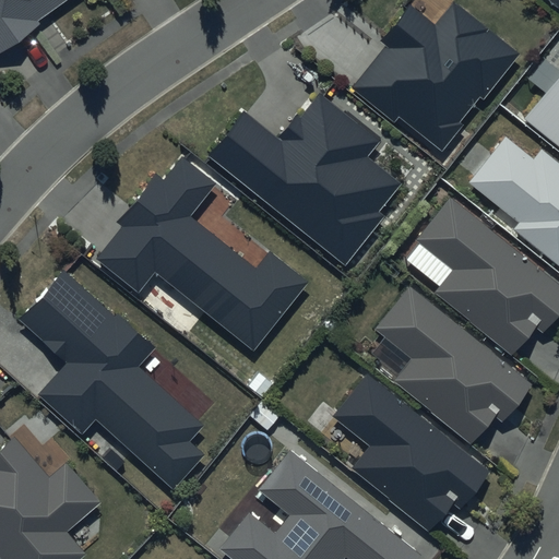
[(0,0),(0,50),(70,0),(0,0)]
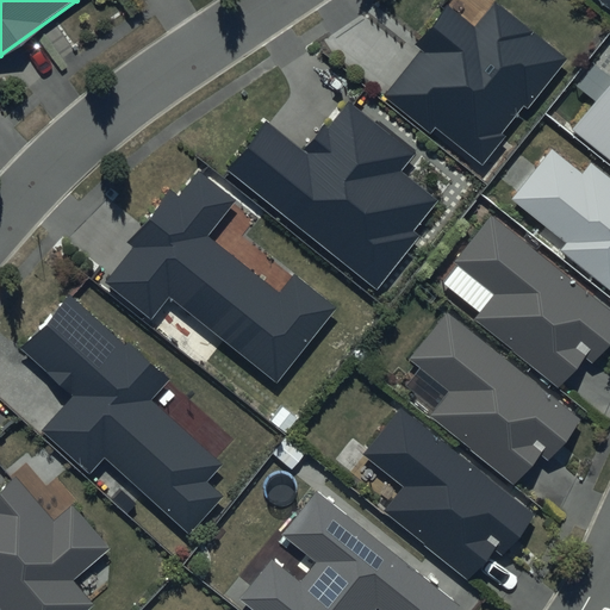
[(568,60),(495,0),(474,25),(448,4),(415,45),(421,50),(385,95),(431,134),(435,129),(483,167),(568,60)]
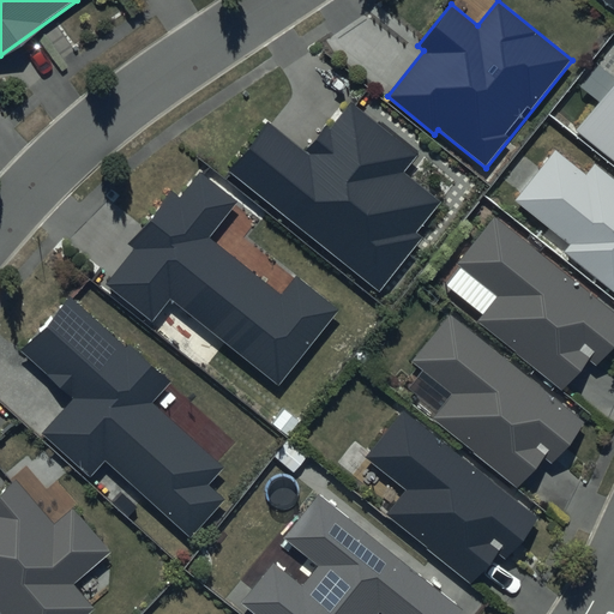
[(613,0),(597,0),(613,12),(613,0)]
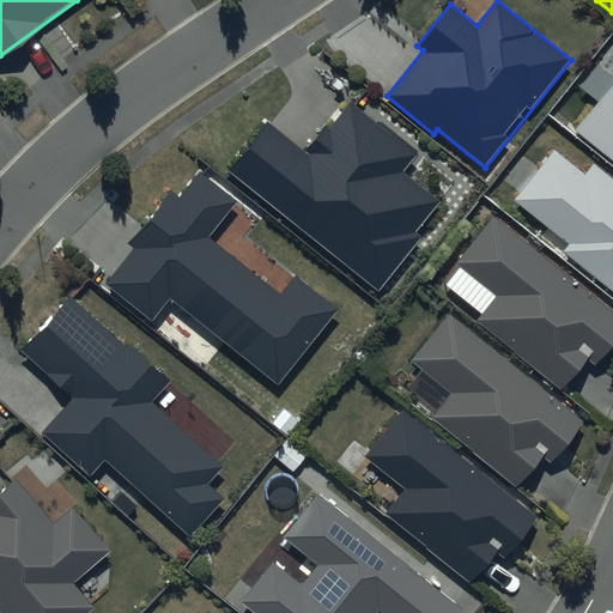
[(612,82),(575,129),(612,161),(612,82)]
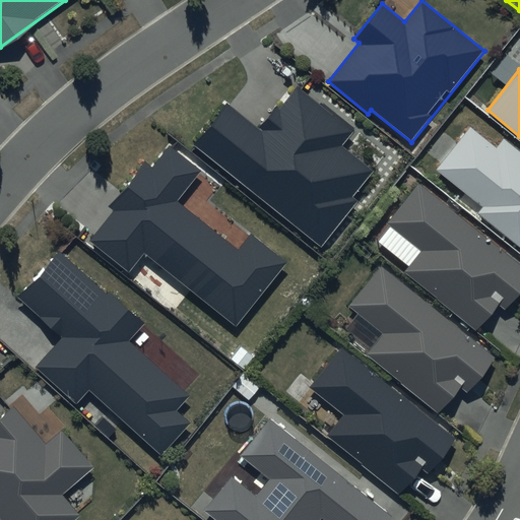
[(353,130),(296,84),(259,129),(228,104),(195,144),(322,246),(359,200),(352,196),(372,172),(340,146),(353,130)]
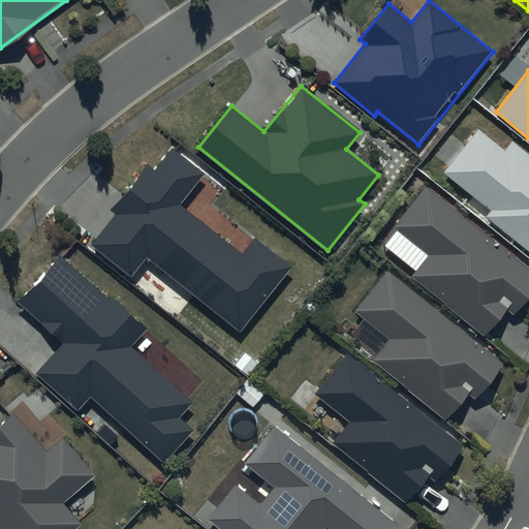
[(528,153),(510,137),(501,150),(475,129),(441,172),(488,210),(483,216),(526,251),(528,247),(528,153)]
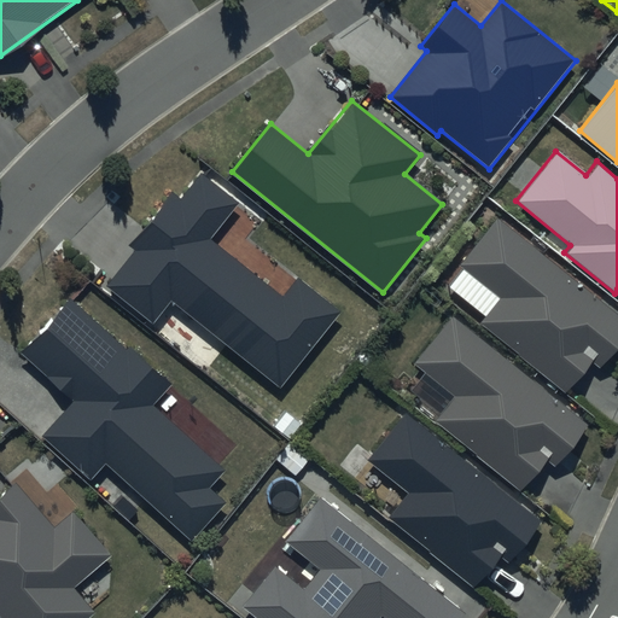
[(239,203),(200,173),(180,198),(173,192),(130,245),(138,251),(109,286),(153,322),(172,299),(281,388),(343,312),(298,275),(281,295),(211,238),(239,203)]
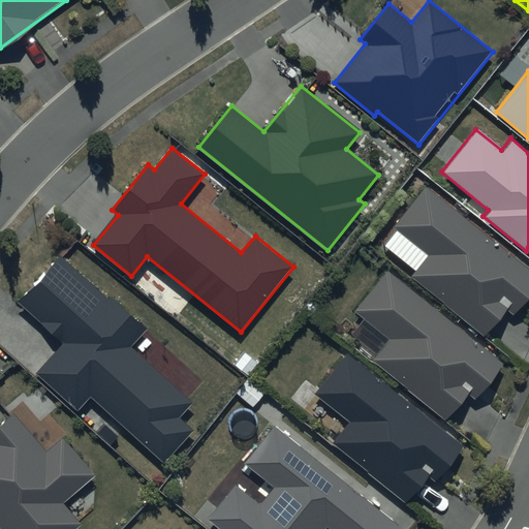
[(528,296),(528,268),(426,185),(392,227),(427,255),(410,276),(485,336),(506,309),(514,315),(528,296)]
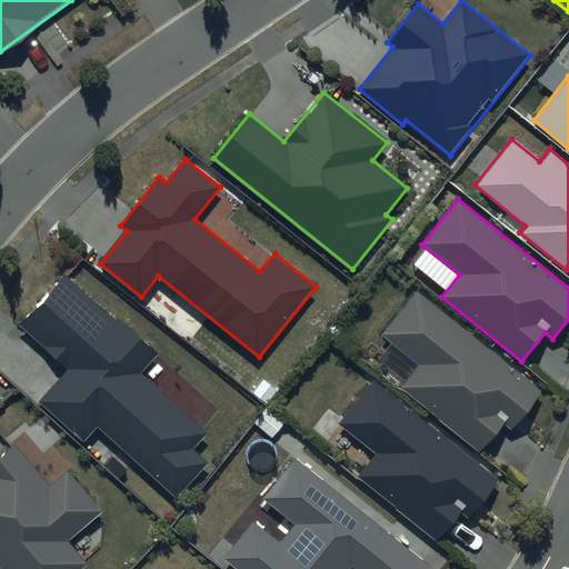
[(117,323),(63,276),(20,323),(70,367),(39,402),(83,442),(98,427),(176,497),(208,461),(193,448),(207,433),(139,372),(156,353),(119,321),(117,323)]
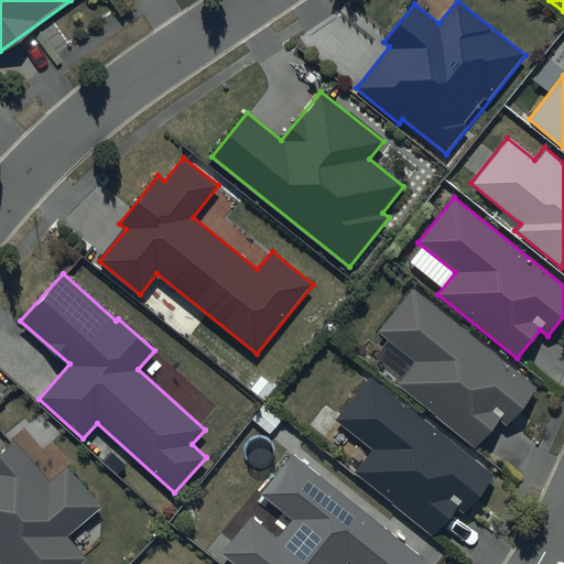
[(539,388),(413,290),(380,332),(418,360),(398,386),(475,446),(497,420),(507,427),(539,388)]
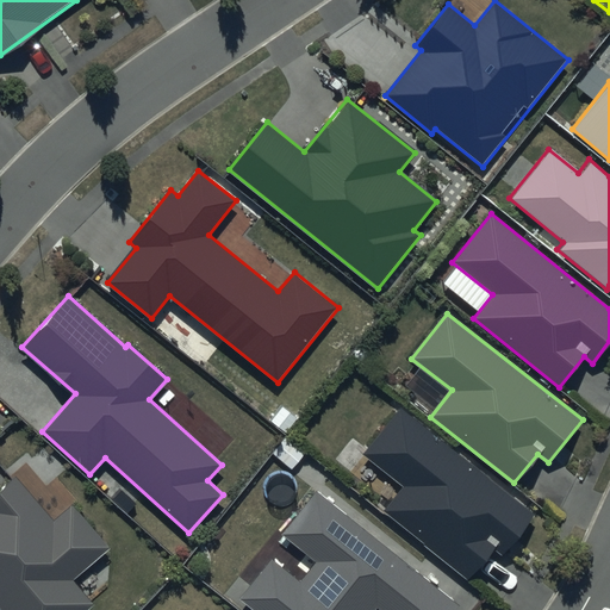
[(536,512),(400,406),(363,454),(404,485),(383,512),(468,580),(495,548),(503,555),(536,512)]
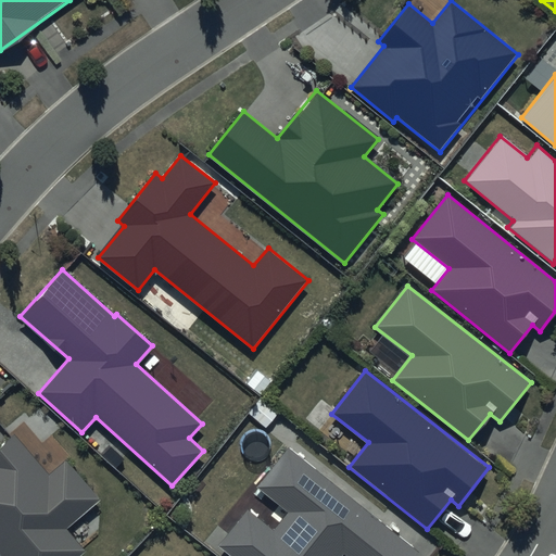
[(0,555),(79,555),(86,551),(67,528),(100,498),(65,459),(49,474),(14,434),(0,446),(0,555)]
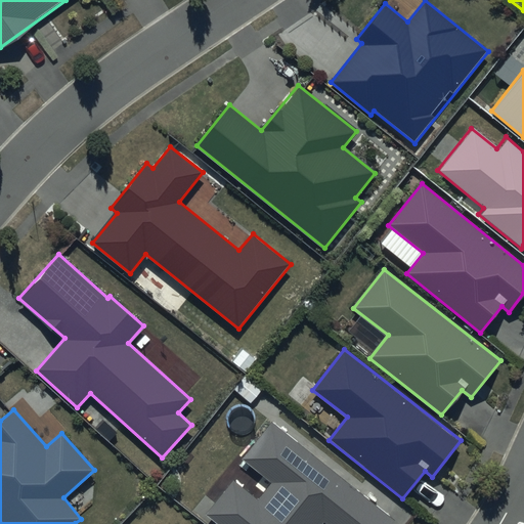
[(392,523),(395,520),(273,421),(242,459),(271,483),(258,499),(234,480),(207,515),(218,523),(322,523),(324,523),(325,523),(392,523)]
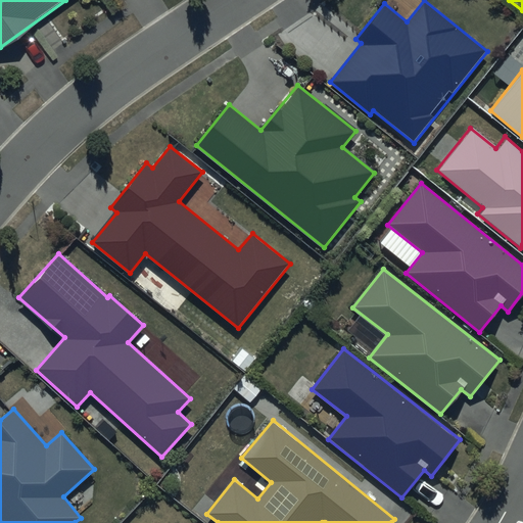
All buildings are outlined.
